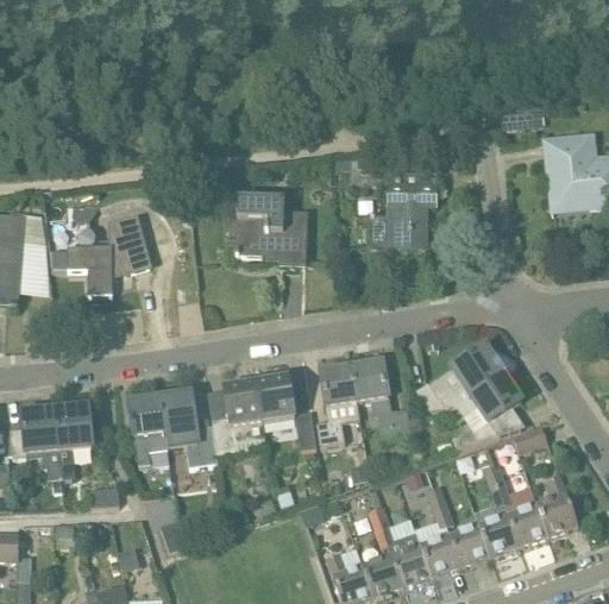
[(535,111),(522,113),(523,129),(538,127),(535,111)]
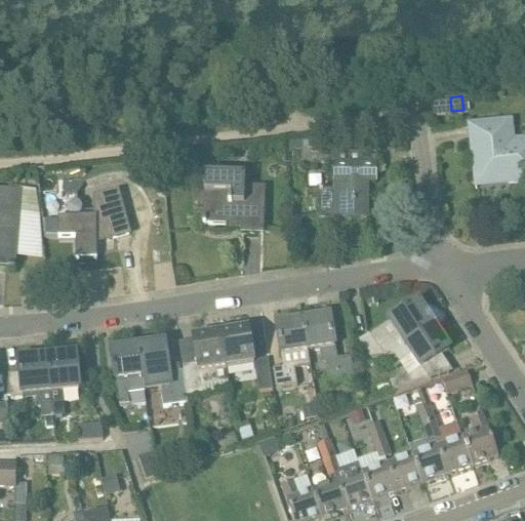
[(524,138),(513,139),(511,117),(497,119),(470,122),(475,187),(524,181),(524,138)]
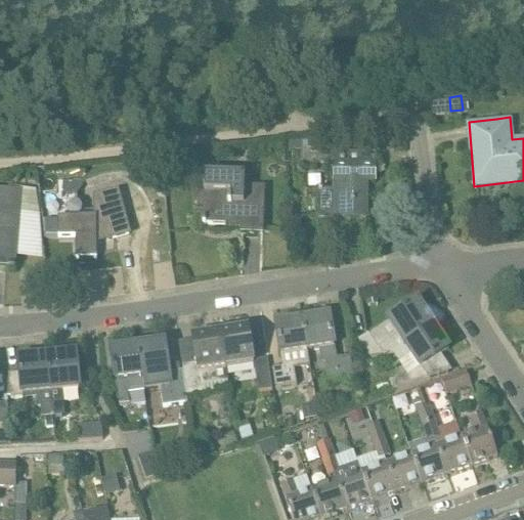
[(301,147),(301,144),(301,137),(288,137),(288,147),(301,147)]
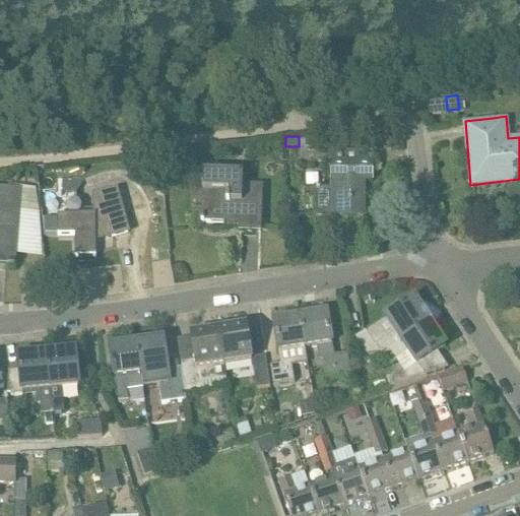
[(299,159),(326,159),(327,143),(299,143),(299,146),(299,159)]
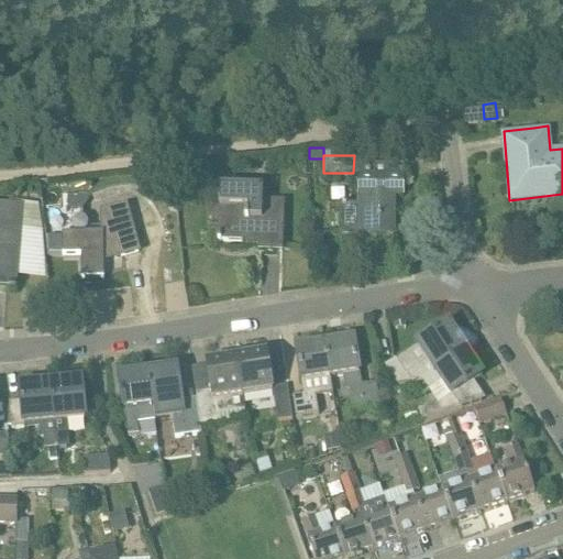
[(403,192),(403,172),(356,172),(356,194),(360,194),(360,205),(360,230),(394,231),(394,192),(403,192)]
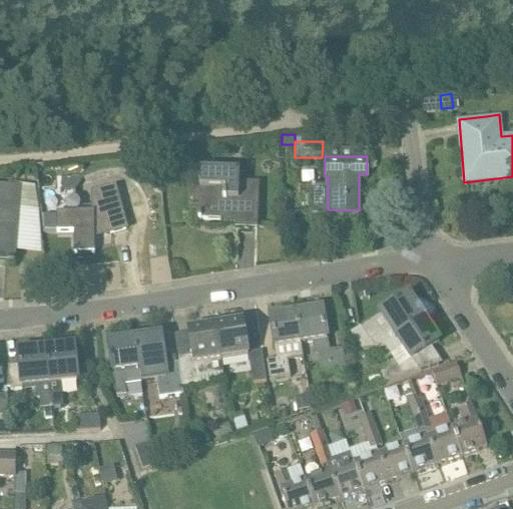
[(239,179),(240,168),(201,167),(201,177),(199,177),(198,217),(236,218),(236,225),(257,225),(258,179),(239,179)]
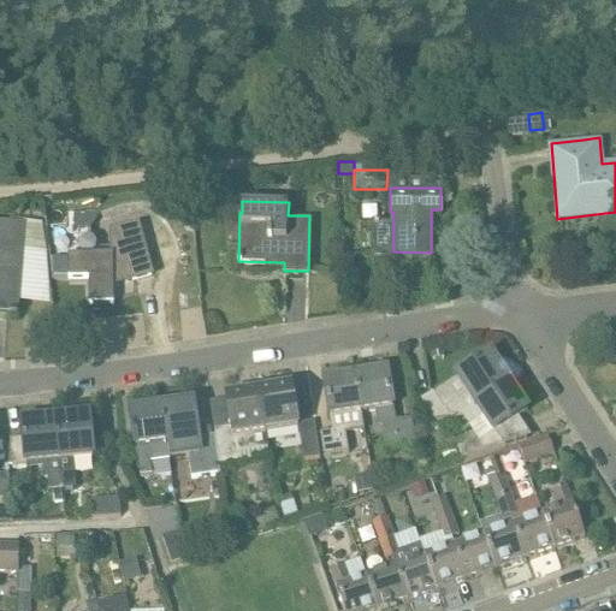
[(18,312),(23,243),(24,218),(0,215),(0,308),(11,309),(11,312),(18,312)]
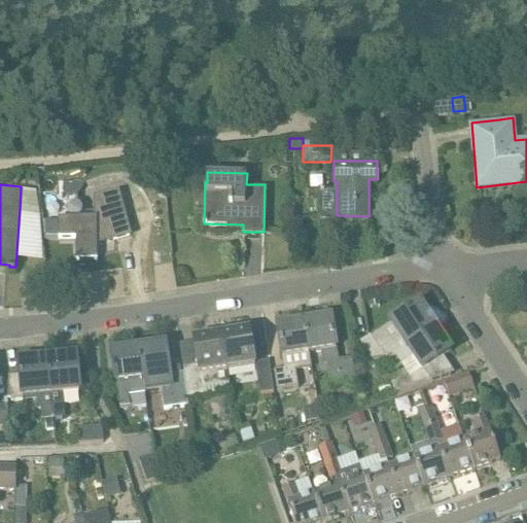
[(130,232),(117,187),(93,195),(93,210),(76,210),(75,257),(97,257),(98,241),(130,232)]
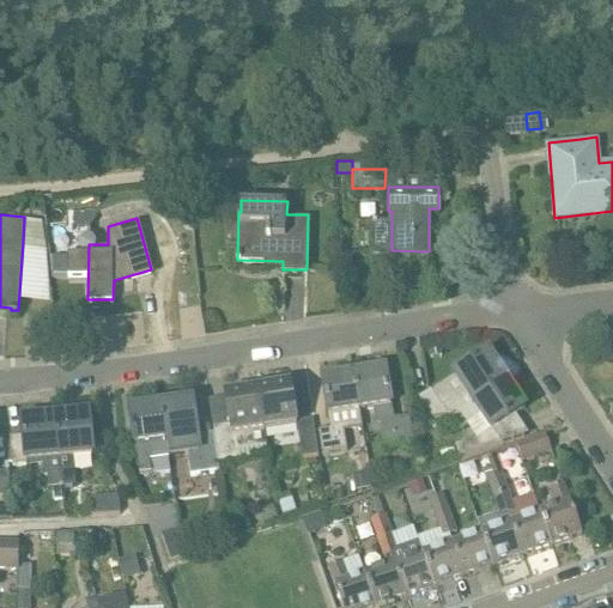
[(449,415),(507,377),(489,350),(454,372),(465,388),(442,402),(430,387),(418,394),(437,423),(449,415)]
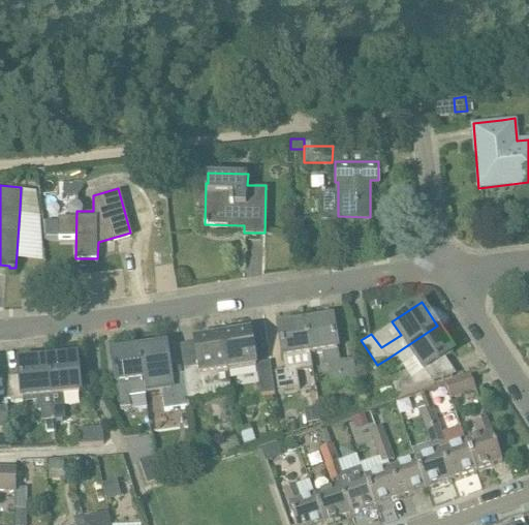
[(305,320),(313,366),(311,352),(321,350),(323,363),(329,362),(332,382),(358,379),(354,356),(339,358),(333,316),(305,320)]
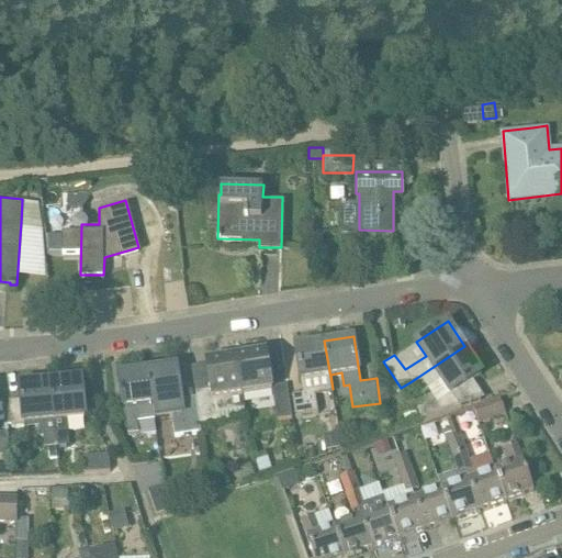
[(335,406),(333,389),(324,341),(296,345),(301,380),(302,390),(292,393),(295,414),(318,411),(317,409),(335,406)]
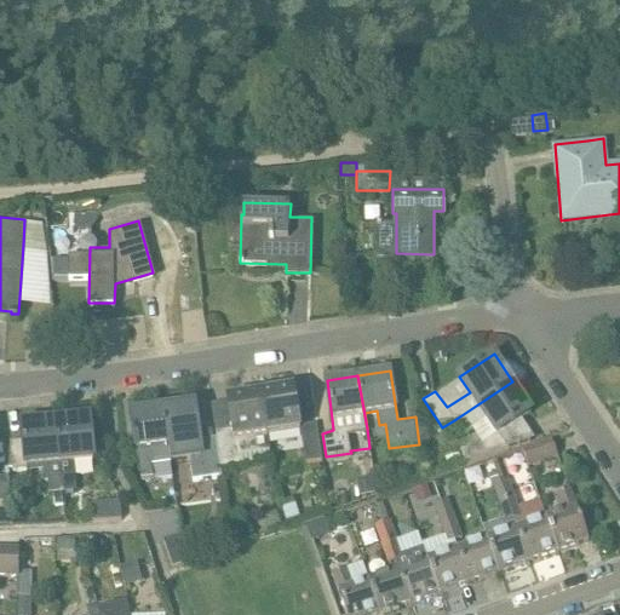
[(463,431),(486,417),(497,431),(521,415),(530,409),(512,381),(454,420),(463,431)]
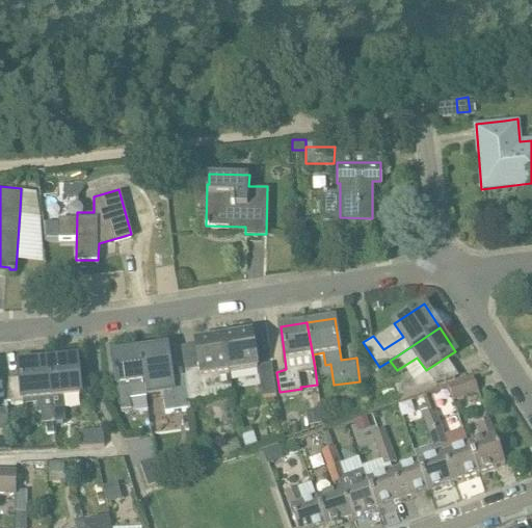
[(223,336),(230,373),(258,369),(262,395),(275,393),(271,360),(257,362),(251,332),(223,336)]
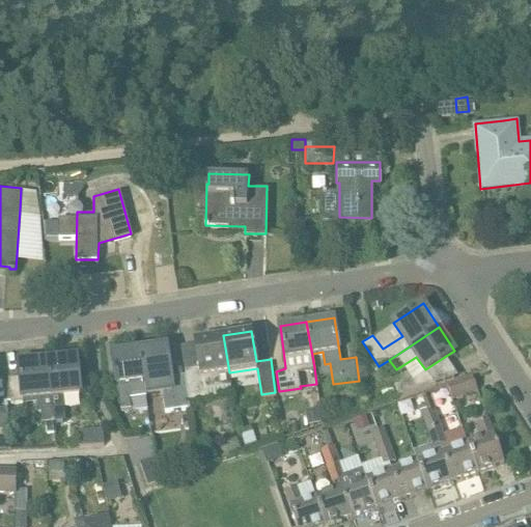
[(231,384),(229,372),(223,335),(195,339),(199,365),(185,367),(186,373),(189,399),(206,396),(205,387),(231,384)]
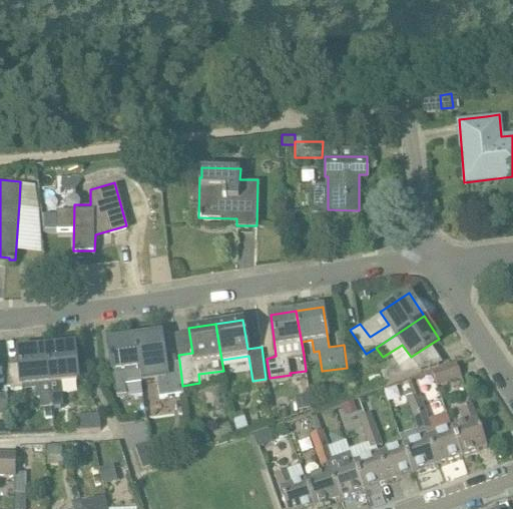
[(182,386),(179,361),(165,362),(161,333),(136,337),(140,368),(141,377),(156,375),(159,394),(182,391),(182,386)]
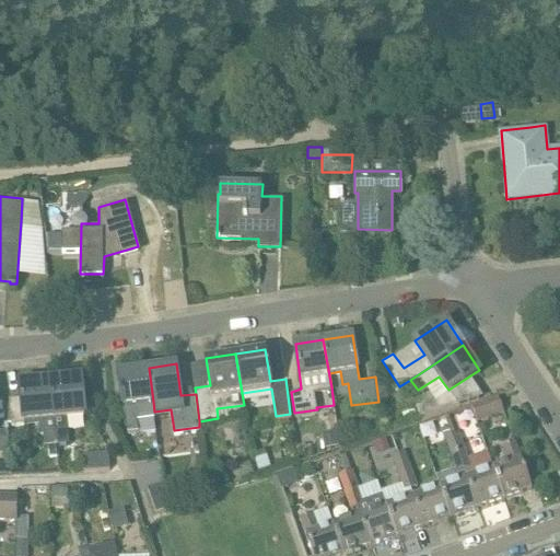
[(154,416),(154,412),(153,402),(149,368),(119,371),(127,430),(139,429),(137,418),(154,416)]
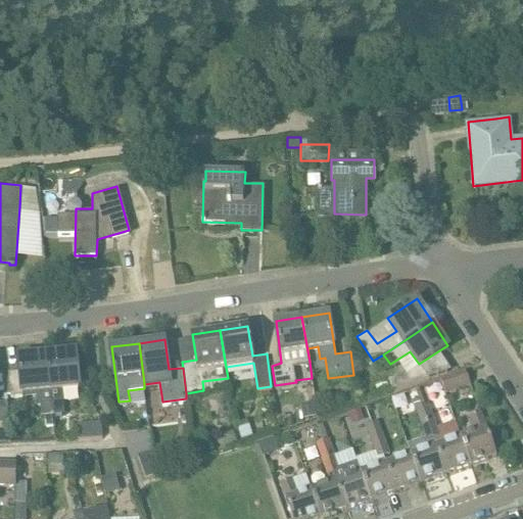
[(47,352),(51,389),(79,387),(76,349),(47,352)]
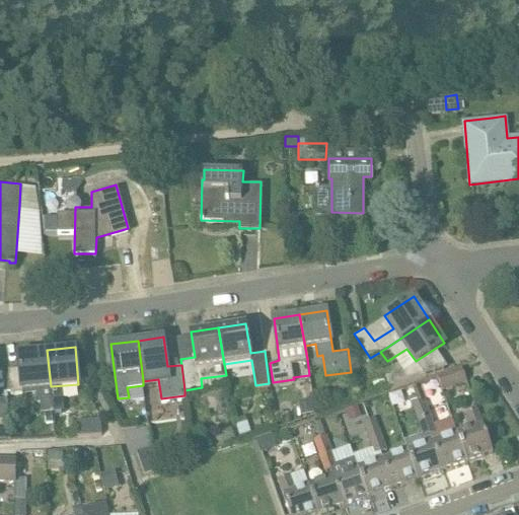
[(42,409),(45,409),(53,408),(52,397),(51,386),(47,350),(19,353),(20,365),(9,366),(11,390),(36,388),(36,399),(41,399),(42,409)]
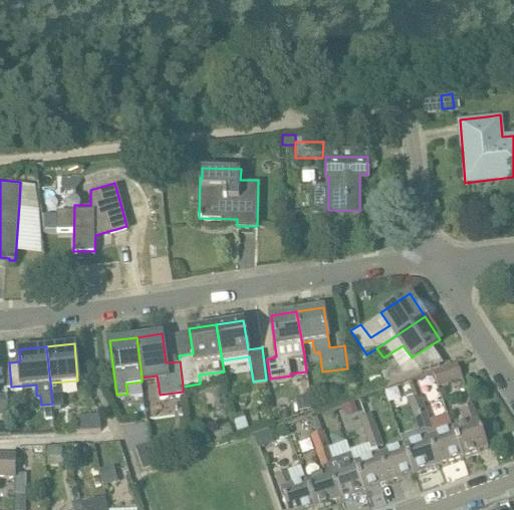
[(381,370),(386,381),(406,374),(419,369),(412,357),(402,363),(400,364),(398,364),(381,370)]
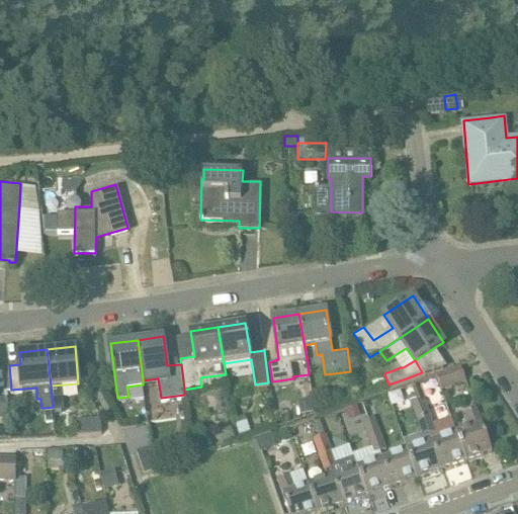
[(435,371),(439,382),(440,388),(465,378),(460,362),(435,371)]
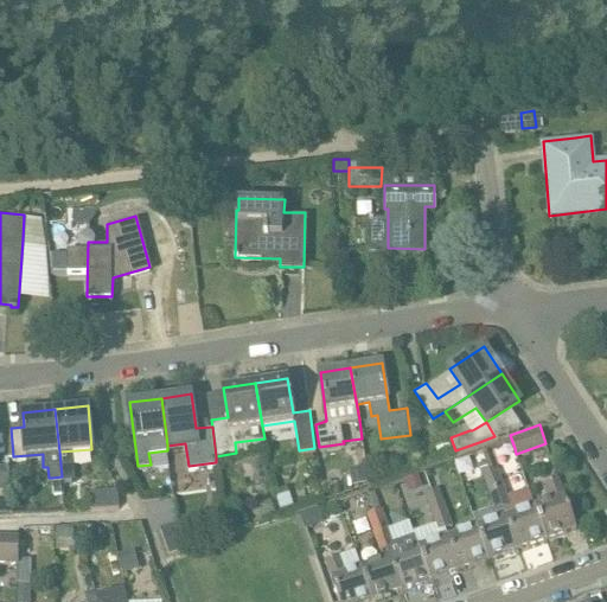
[(453,449),(449,440),(436,444),(439,454),(453,449)]
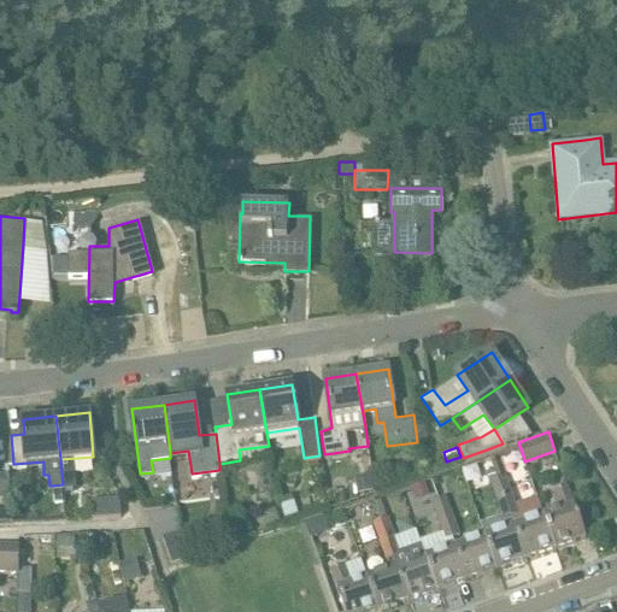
[(0,495),(11,495),(10,470),(0,470),(0,495)]
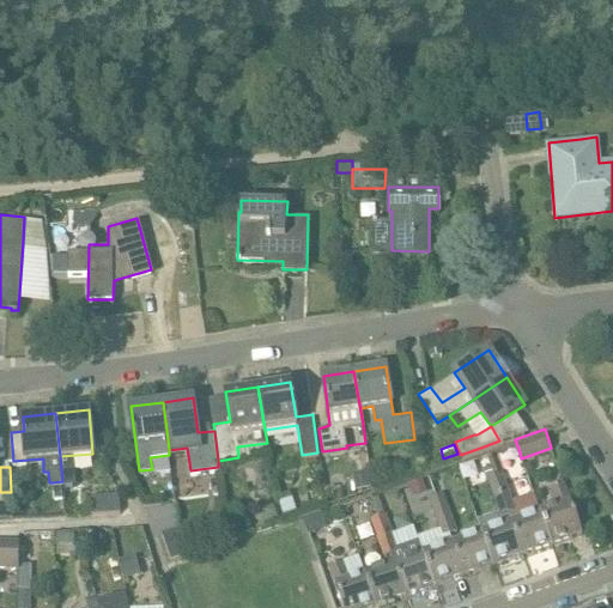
[(370,484),(366,467),(351,470),(354,487),(370,484)]
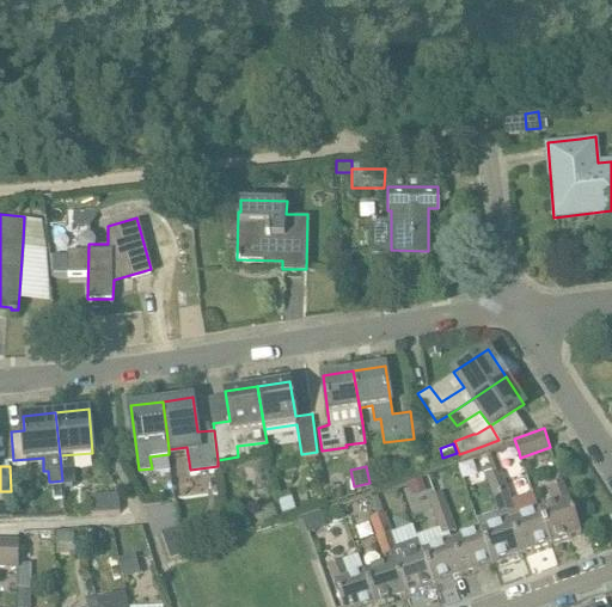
[(61,468),(62,480),(75,480),(74,467),(61,468)]
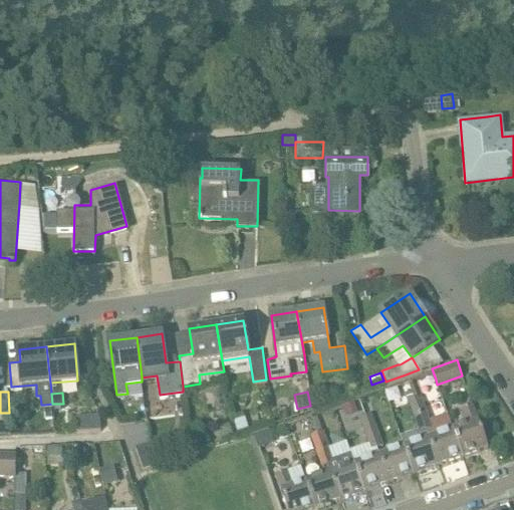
[(414,414),(426,409),(421,394),(408,398),(414,414)]
